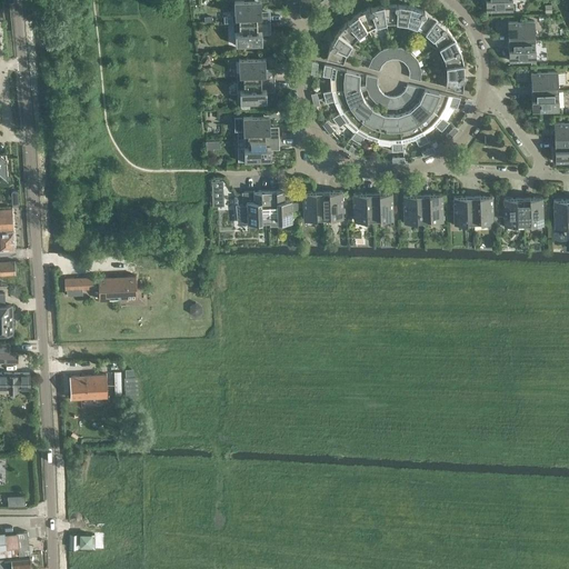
[(239,15),(239,22),(270,21),(270,13),(261,13),(260,0),(255,0),(235,1),(235,15),(239,15)]
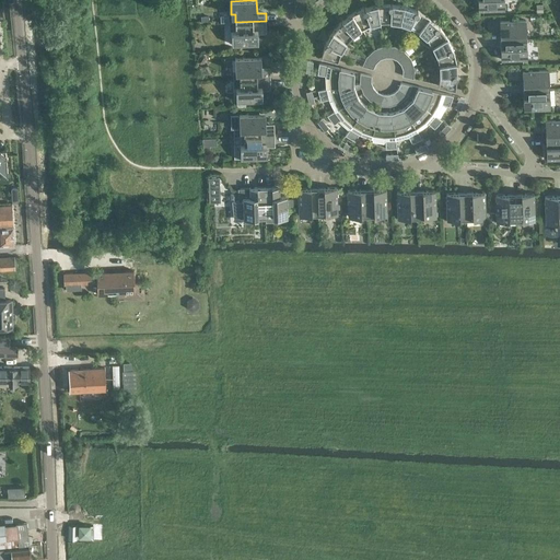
[(478,0),(478,10),(504,9),(504,0),(478,0)]
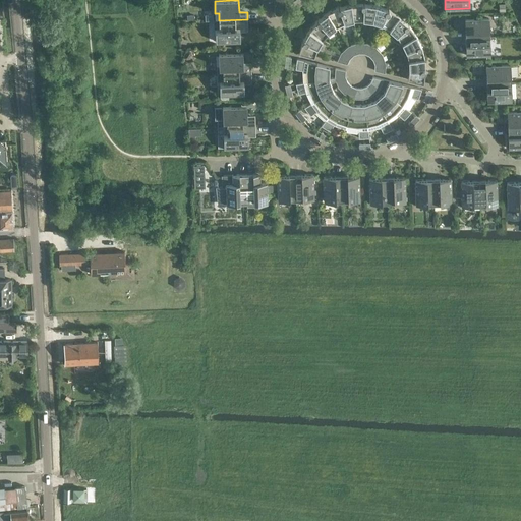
[(363,2),(351,3),(353,19),(363,19),(372,20),(377,4),(363,2)]
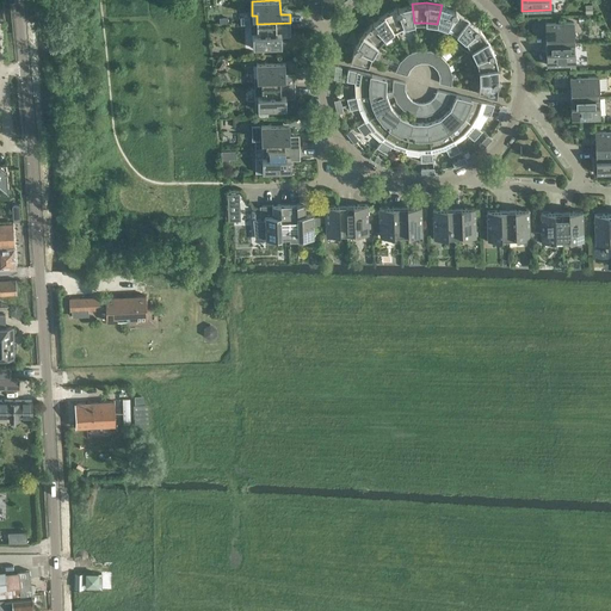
[(397,7),(384,14),(394,30),(403,25),(414,23),(412,4),(397,7)]
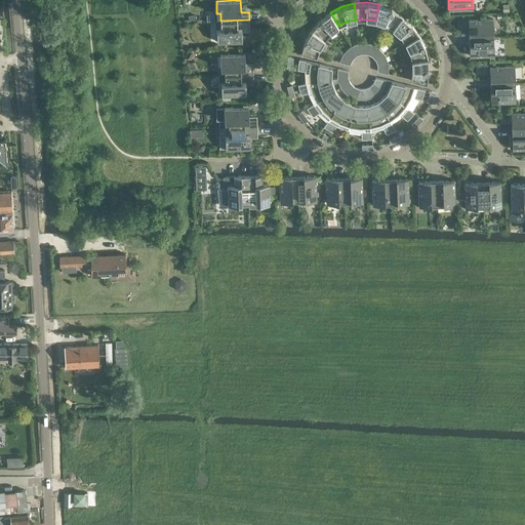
[(379,4),(375,21),(385,24),(393,28),(402,14),(391,8),(379,4)]
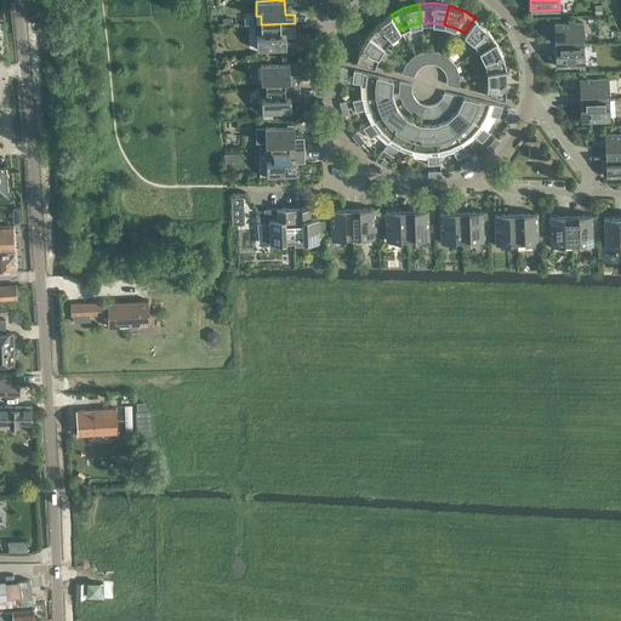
[(336,16),(340,12),(339,12),(328,9),(328,13),(328,15),(328,16),(329,16),(329,17),(330,17),(331,18),(332,18),(334,18),(335,17),(336,17),(336,16)]
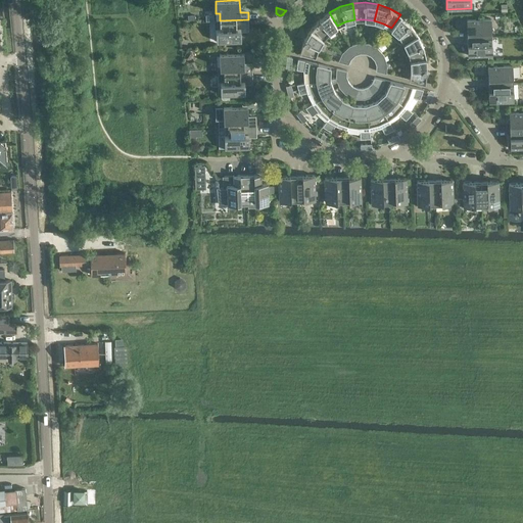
[(319,19),(311,29),(324,39),(330,32),(337,26),(329,12),(319,19)]
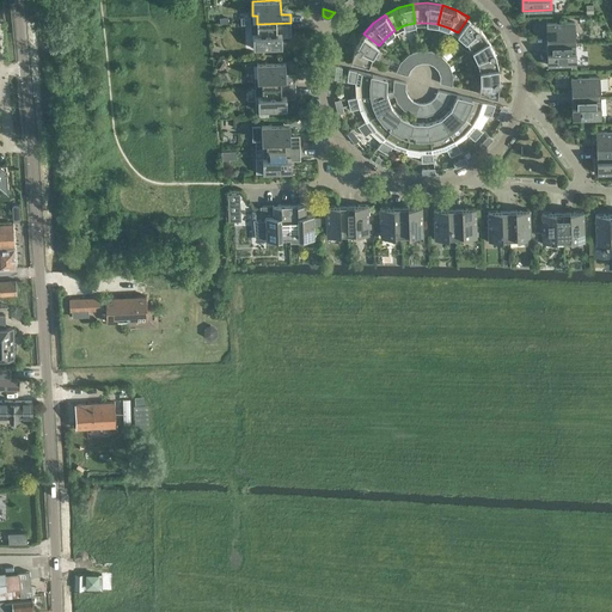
[(458,32),(456,36),(458,41),(461,47),(469,51),(472,49),(489,40),(479,28),(469,17),(458,32)]
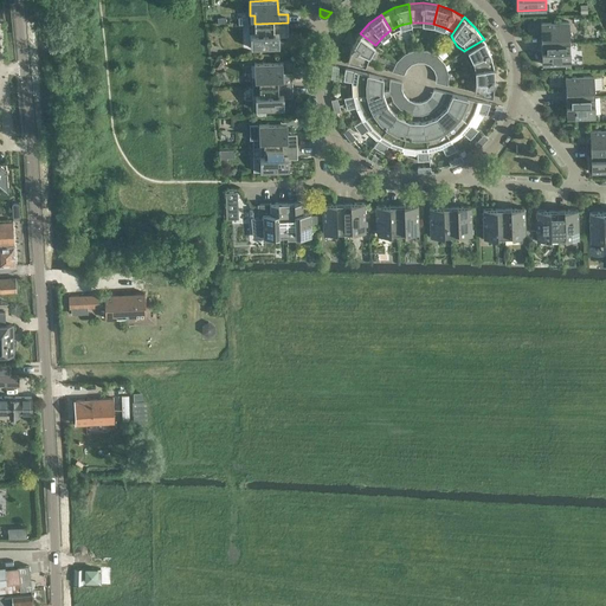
[(541,23),(541,37),(542,44),(571,43),(569,21),(541,23)]
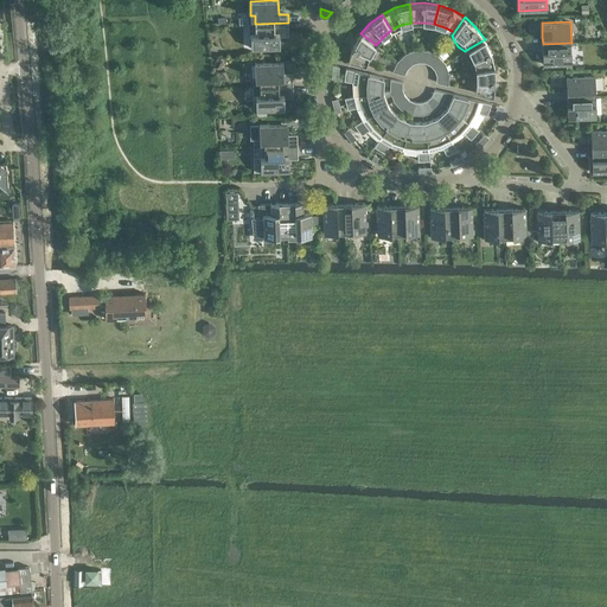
[(288,23),(255,24),(256,33),(251,33),(251,48),(280,48),(280,32),(289,32),(288,23)]
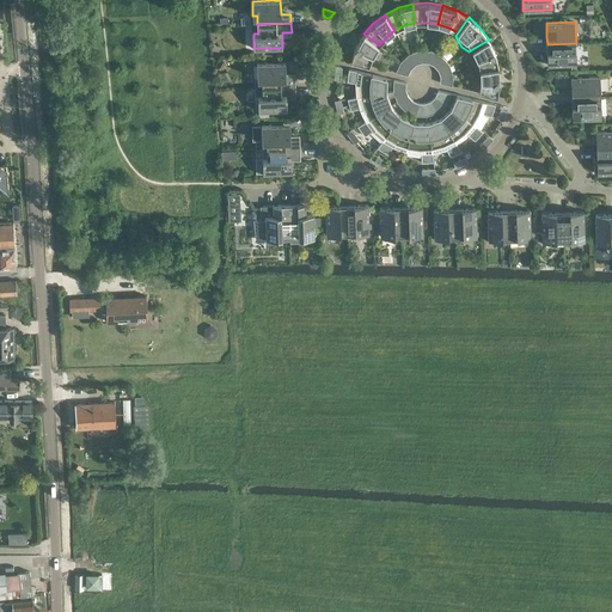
[(355,47),(350,61),(369,66),(373,55),(379,46),(363,34),(355,47)]
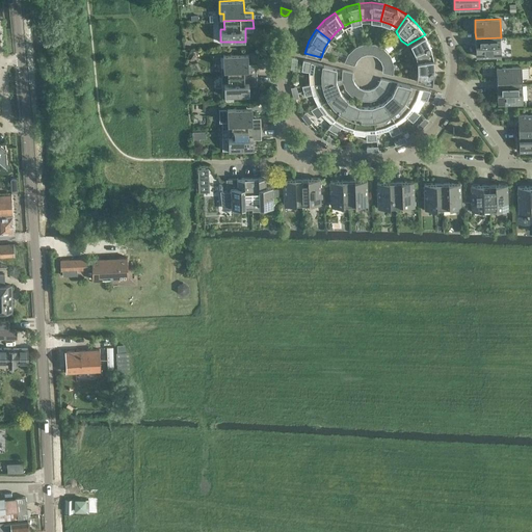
[(425,34),(410,43),(415,51),(417,60),(433,58),(430,46),(425,34)]
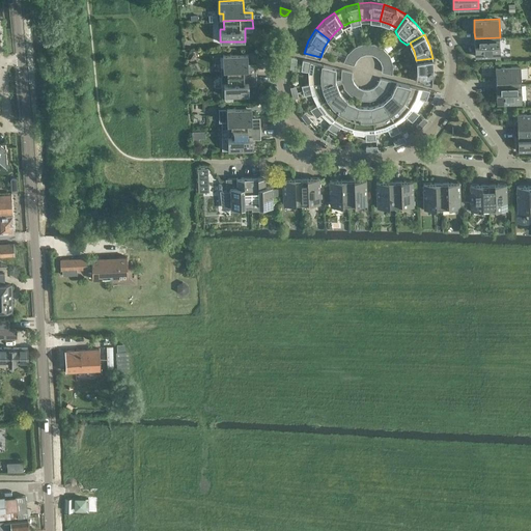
[(500,37),(475,38),(475,56),(500,55),(500,37)]
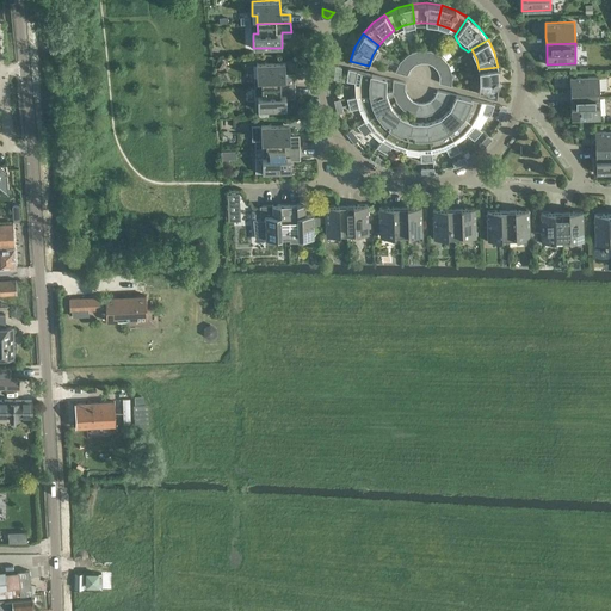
[(419,49),(408,54),(415,65),(421,62),(419,49)]
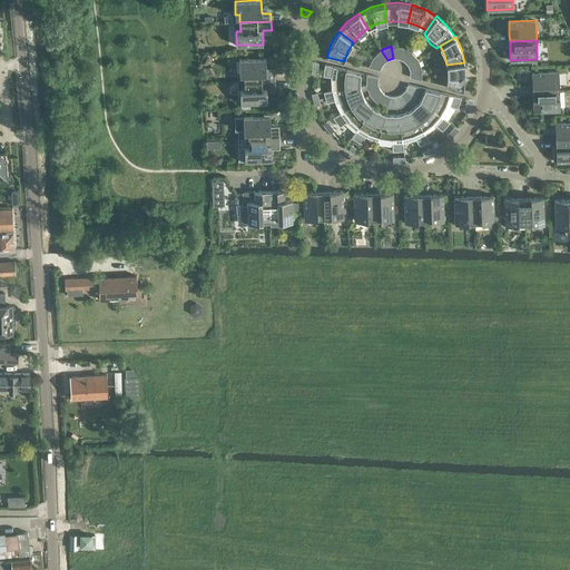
[(401,47),(391,46),(393,58),(399,58),(401,47)]
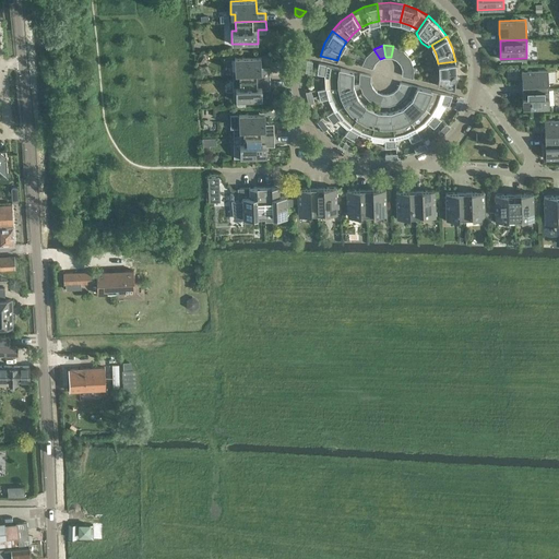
[(393,46),(391,57),(396,60),(403,50),(393,46)]
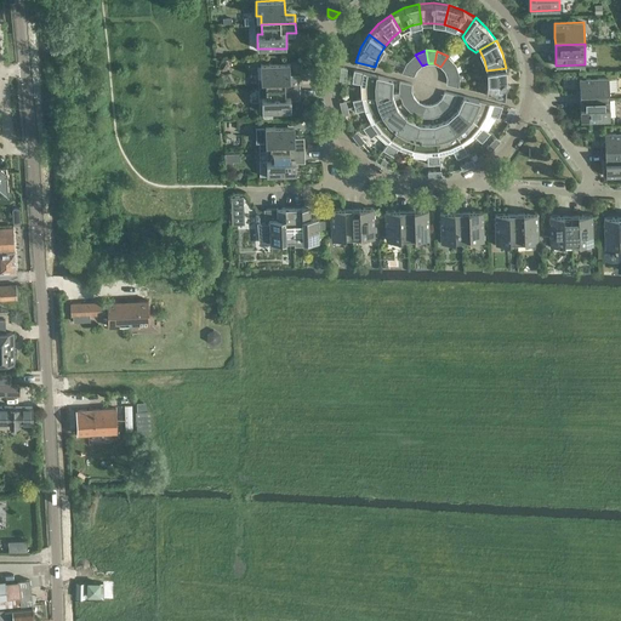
[(415,55),(406,62),(417,69),(422,66),(415,55)]
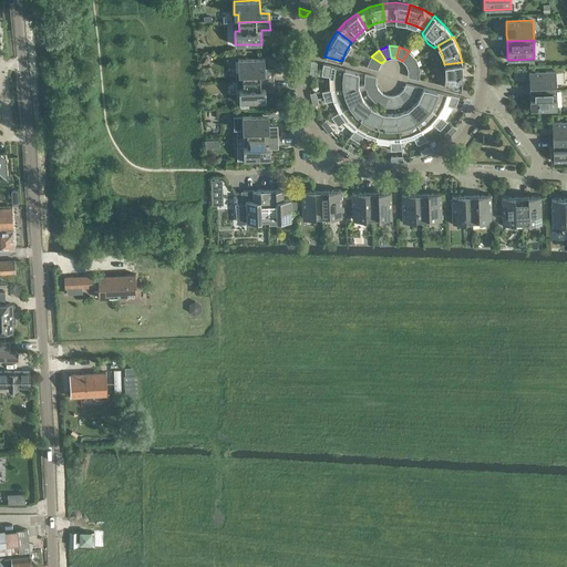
[(409,51),(402,61),(405,64),(416,59),(409,51)]
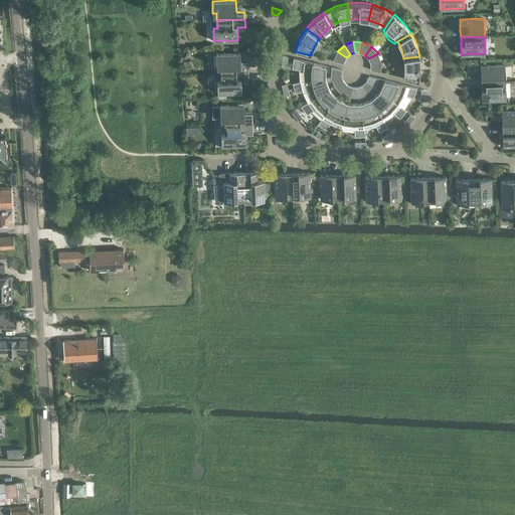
[(337,51),(333,60),(343,63),(346,57),(337,51)]
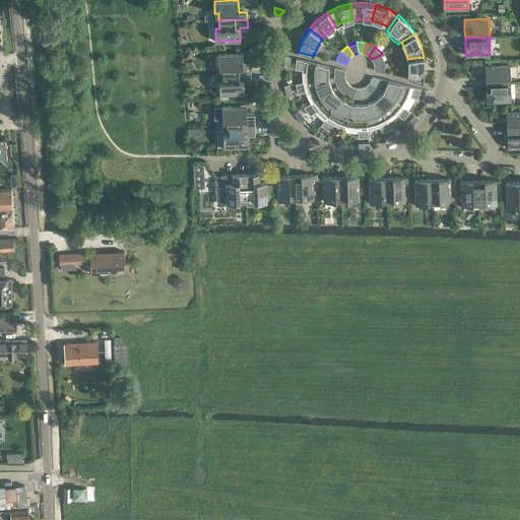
[(222,66),(222,73),(251,72),(251,65),(243,65),(243,53),(218,54),(218,66),(222,66)]
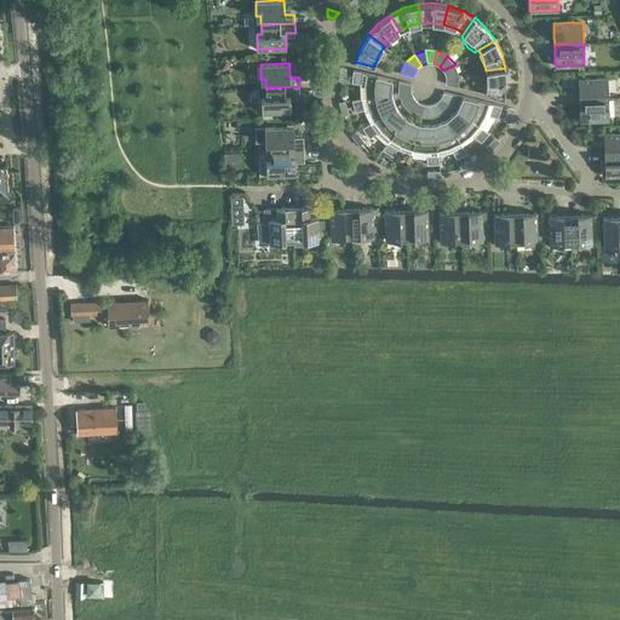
[(455,64),(443,70),(446,76),(459,75),(455,64)]
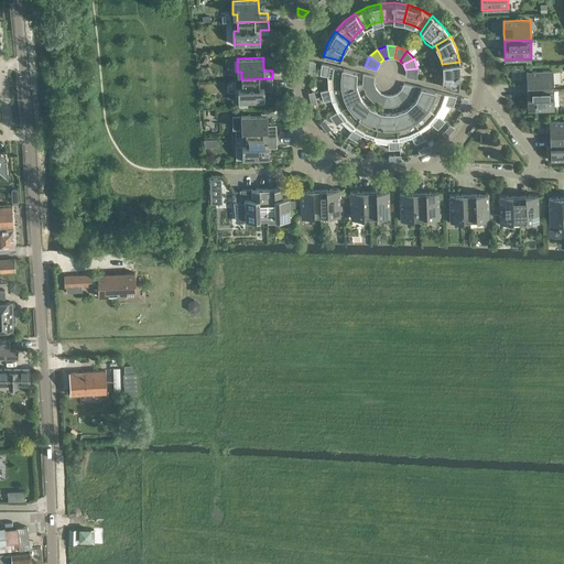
[(443,75),(442,85),(458,89),(461,75),(459,62),(442,64),(443,75)]
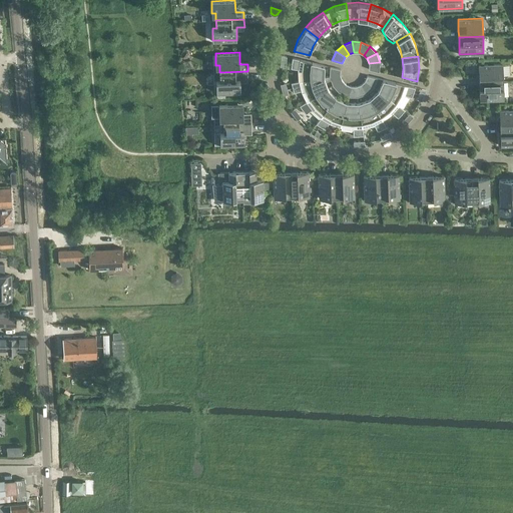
[(325,65),(293,57),(291,68),(299,69),(299,70),(300,81),(325,77),(325,65)]
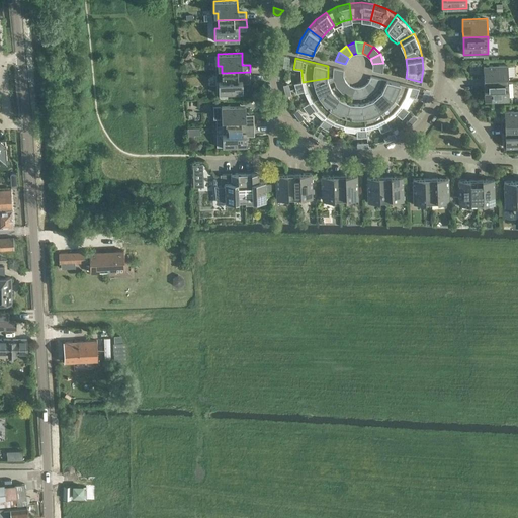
[(383,63),(372,64),(372,70),(382,73),(383,63)]
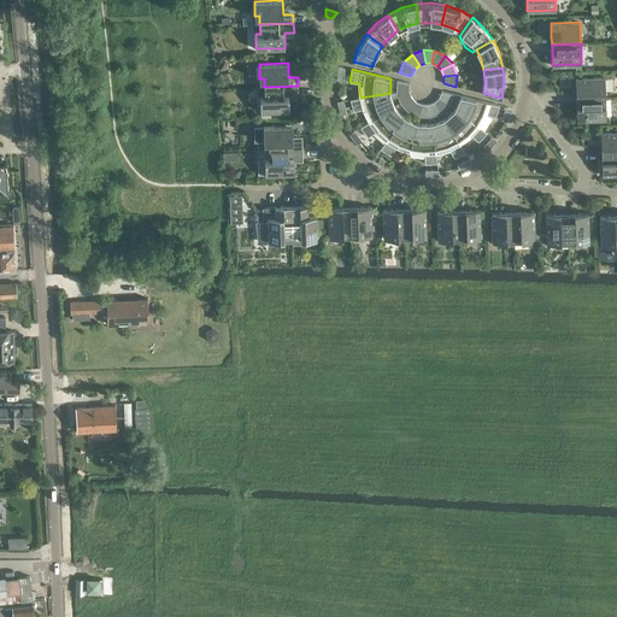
[(576,78),(576,92),(576,99),(605,98),(605,77),(576,78)]
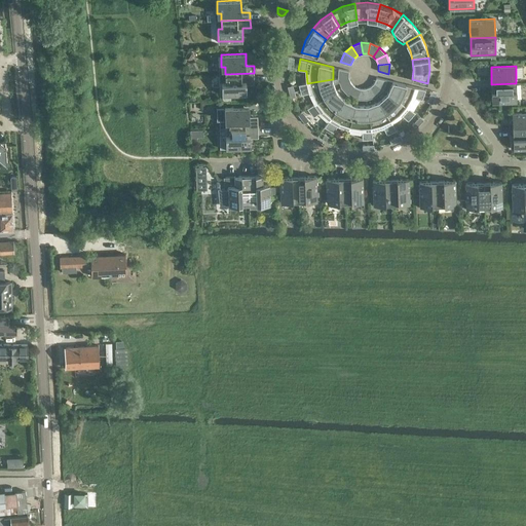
[(338,68),(338,78),(349,77),(349,71),(338,68)]
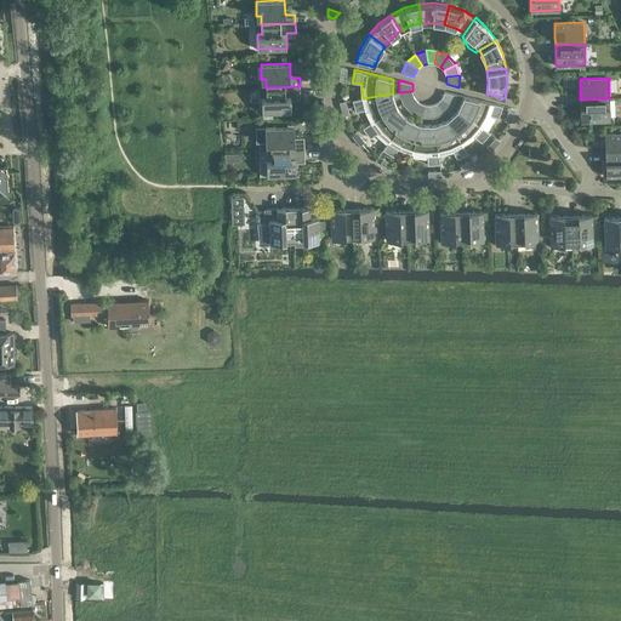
[(266,87),(266,97),(262,97),(262,112),(291,112),(291,96),(300,96),(300,86),(266,87)]
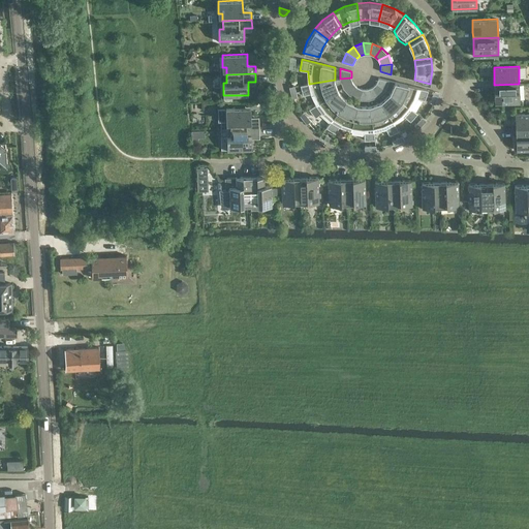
[(352,83),(351,78),(340,79),(343,88),(352,83)]
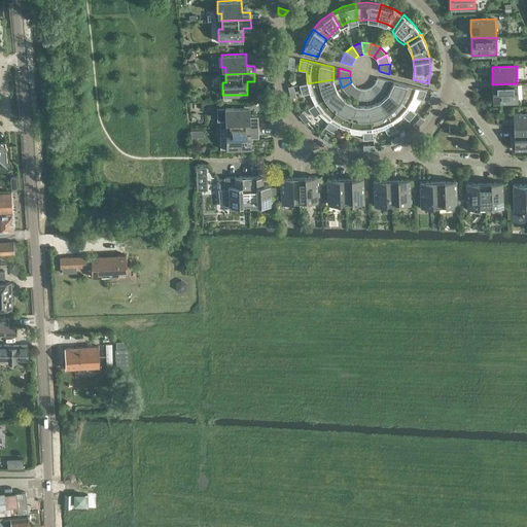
[(377,77),(375,83),(384,90),(388,80),(377,77)]
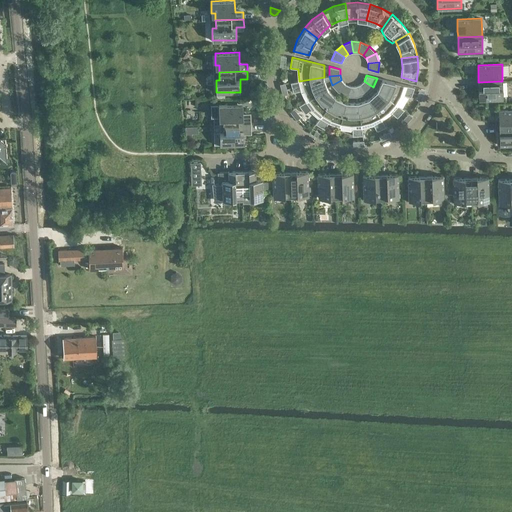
[(299,81),(290,82),(293,92),(300,90),(301,92),(305,101),(306,101),(327,88),(324,77),(299,81)]
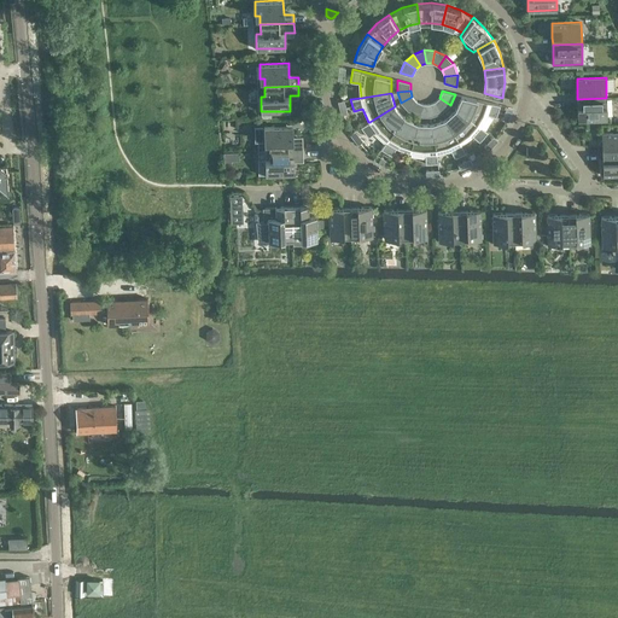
[(461,95),(455,109),(481,127),(487,116),(488,115),(496,117),(500,105),(461,95)]
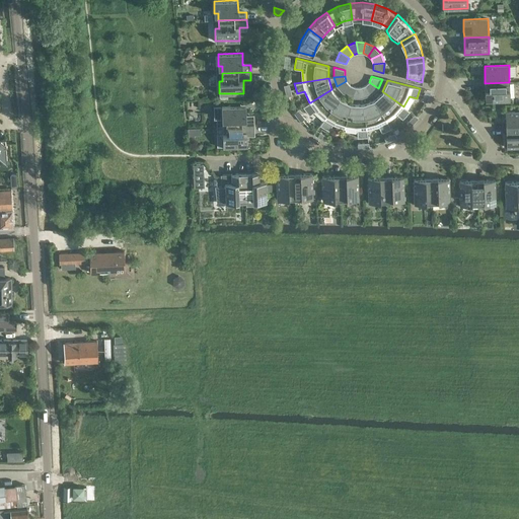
[(346,81),(337,86),(344,93),(350,85),(346,81)]
